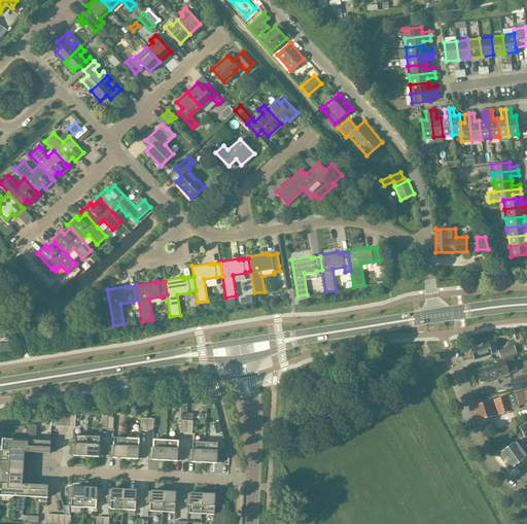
[(486,341),(469,346),(471,351),(470,353),(471,356),(473,356),(473,358),(490,352),(495,351),(492,344),(496,343),(494,338),(486,341)]
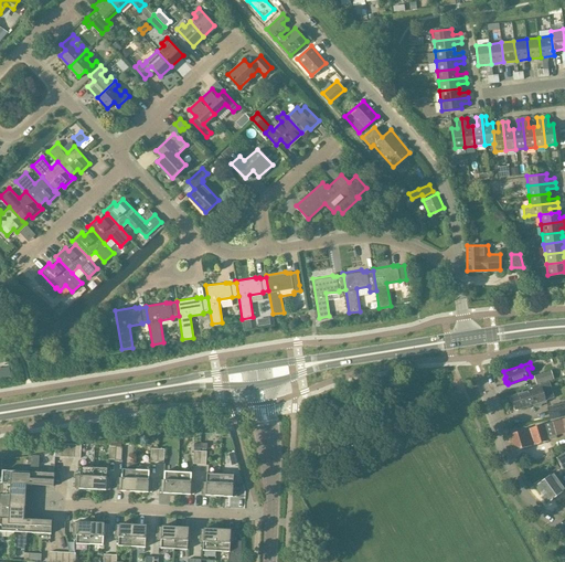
[(533,374),(536,382),(552,377),(550,369),(533,374)]
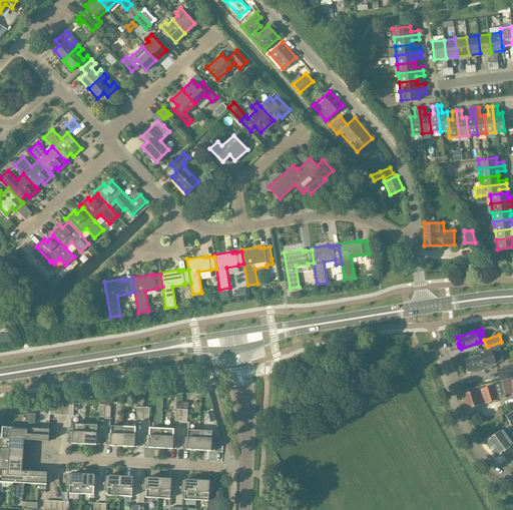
[(480,353),(464,358),(466,364),(465,365),(466,368),(467,369),(468,370),(484,365),(484,367),(485,367),(487,368),(491,368),(492,365),(496,364),(495,362),(490,347),(484,349),(479,350),(480,353)]
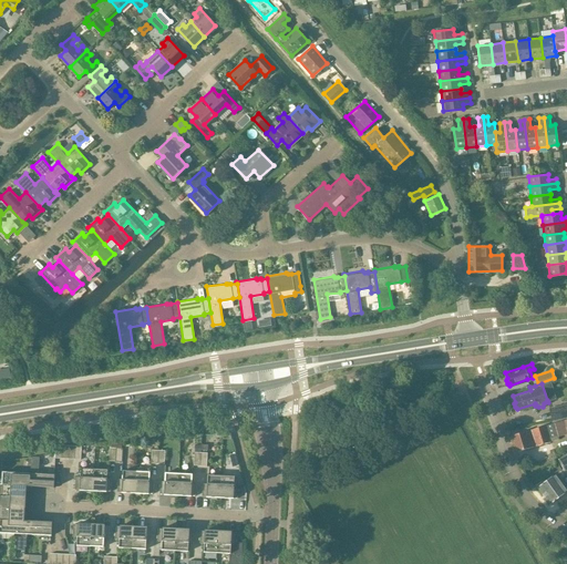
[(566,402),(549,407),(552,418),(566,414),(566,402)]
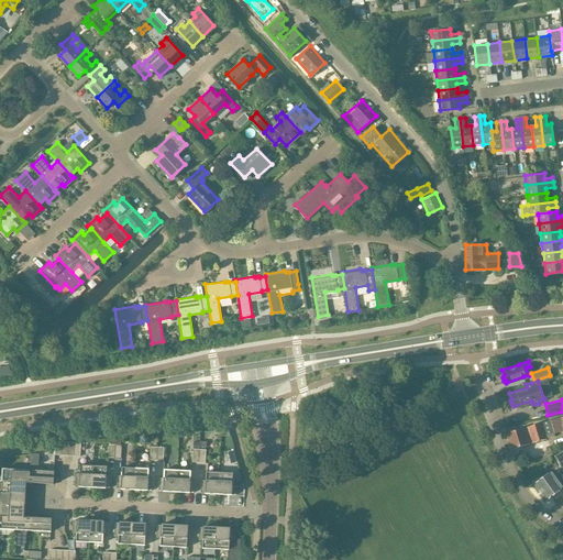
[(550,418),(508,430),(514,447),(536,440),(545,437),(544,432),(553,430),(550,418)]
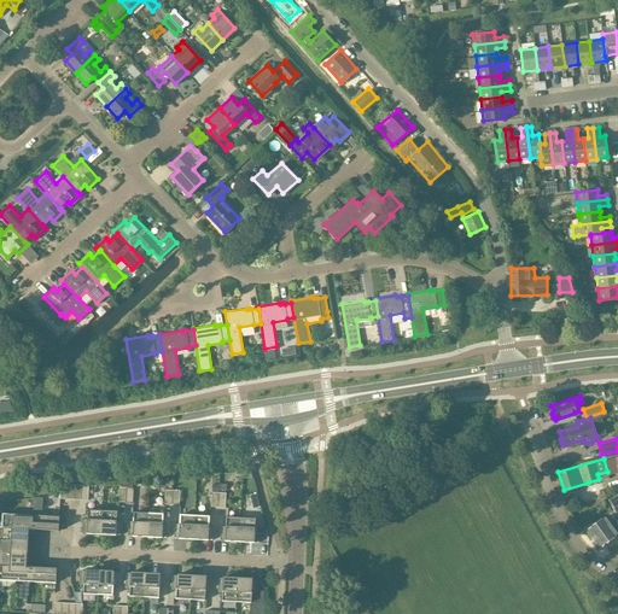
[(260,504),(255,490),(249,492),(252,506),(260,504)]
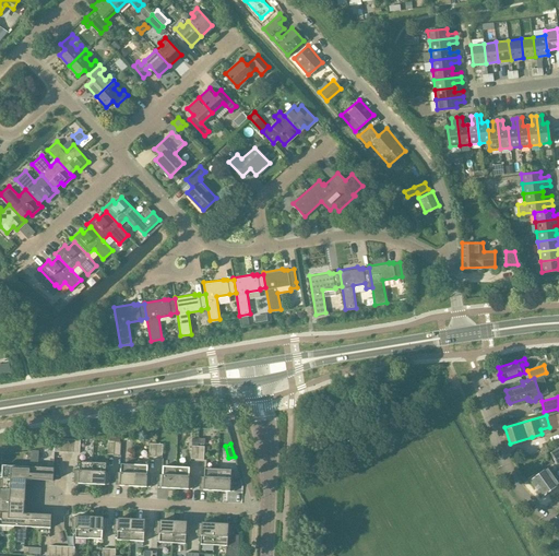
[(74,468),(73,481),(91,482),(92,460),(79,460),(78,469),(74,468)]
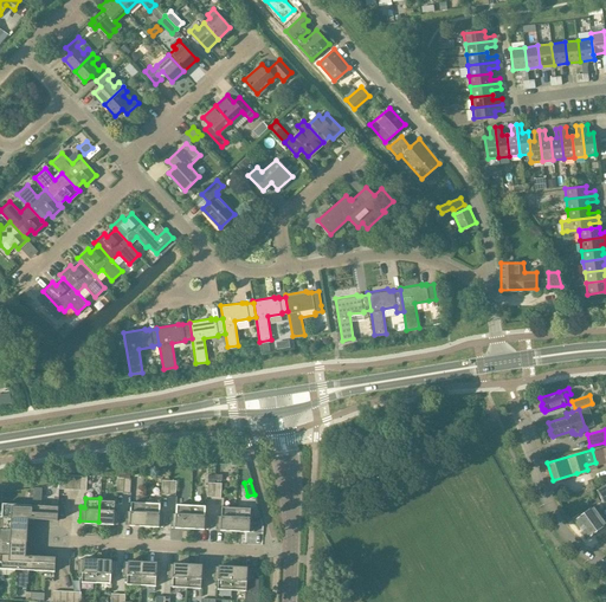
[(114,499),(100,498),(98,522),(117,522),(118,509),(114,509),(114,499)]
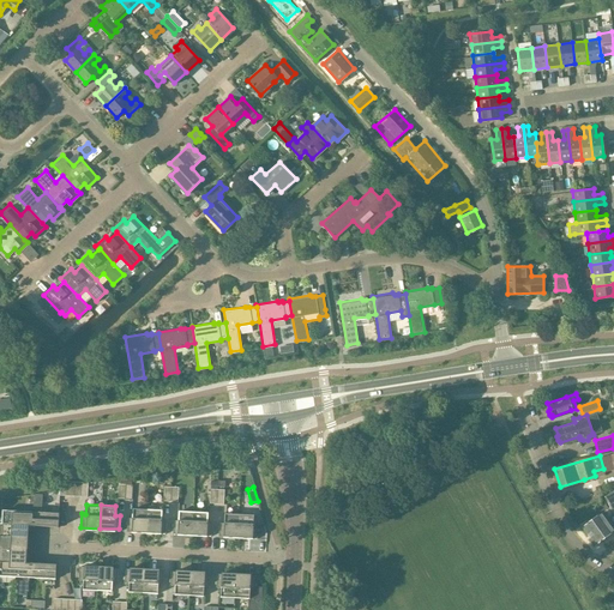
[(127,515),(126,530),(145,530),(146,507),(132,507),(132,515),(127,515)]
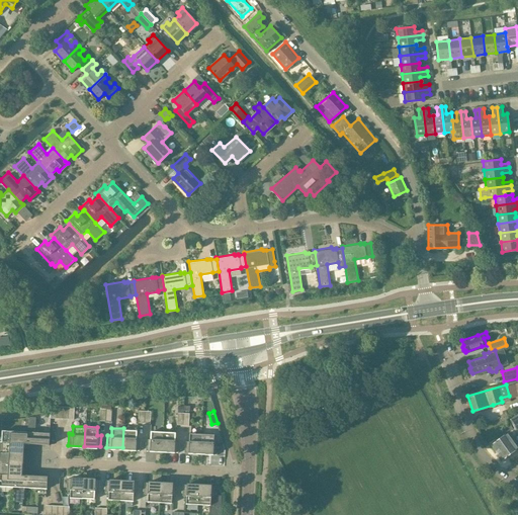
[(136,429),(123,428),(122,447),(139,448),(140,437),(136,437),(136,429)]
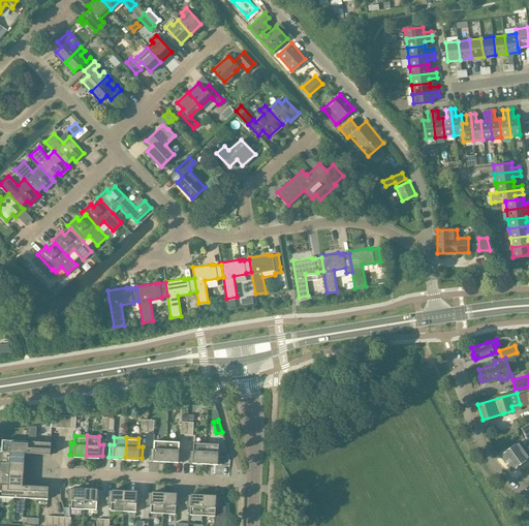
[(1,450),(24,452),(27,452),(28,440),(1,438),(1,450)]
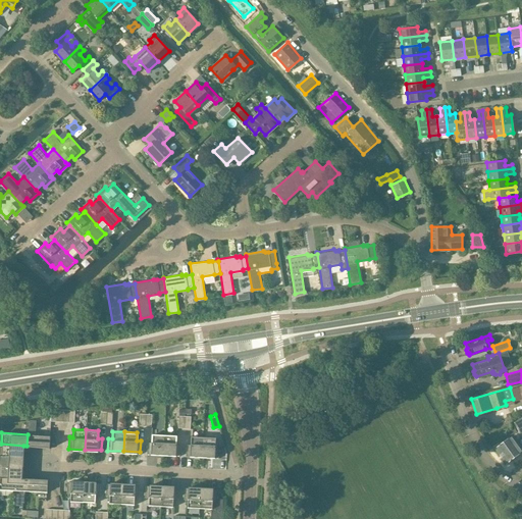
[(146,453),(163,453),(163,433),(151,433),(151,440),(147,440),(146,453)]
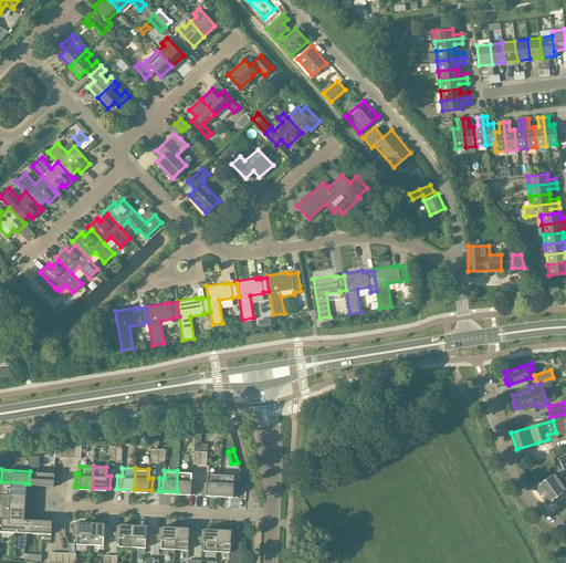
[(190,480),(191,471),(177,470),(177,491),(195,492),(195,480),(190,480)]
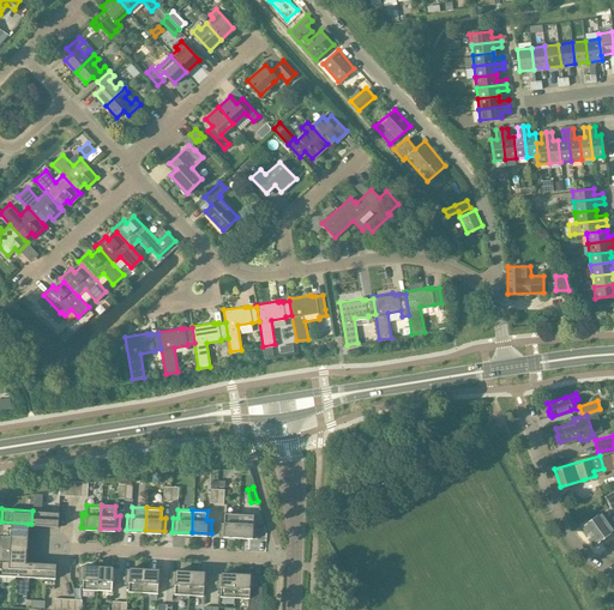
[(58,512),(32,511),(31,524),(58,525),(58,512)]
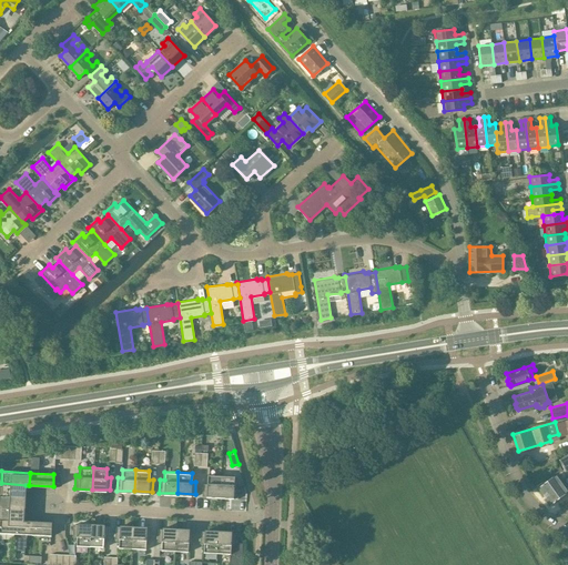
[(202,482),(202,494),(220,495),(221,474),(208,473),(206,482),(202,482)]
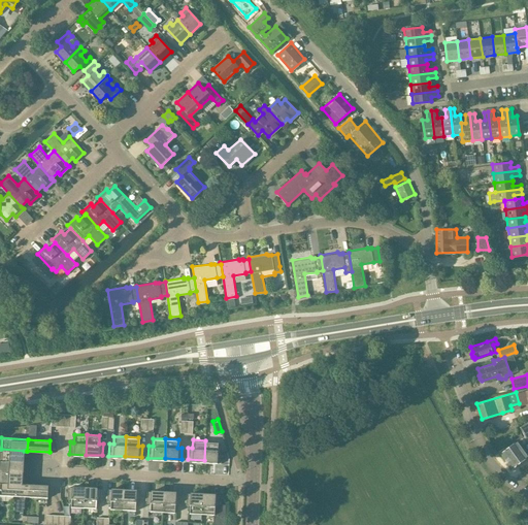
[(527,454),(518,439),(500,452),(512,467),(527,455),(527,454)]
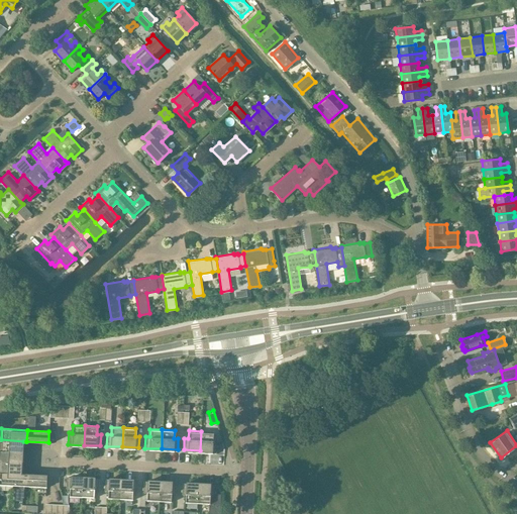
[(213,439),(213,432),(201,431),(200,450),(216,451),(216,440),(213,439)]
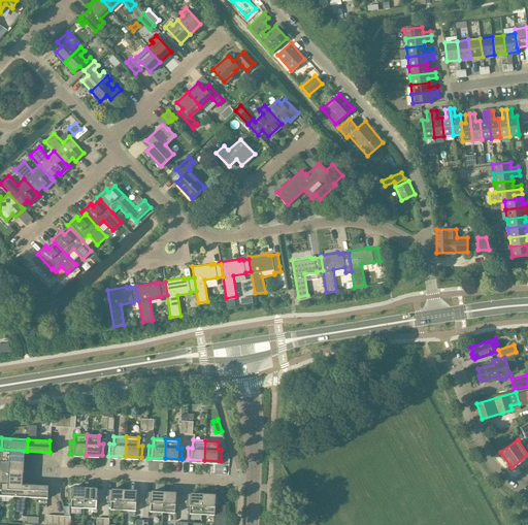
[(1,449),(0,449),(0,460),(23,461),(24,451),(1,449)]
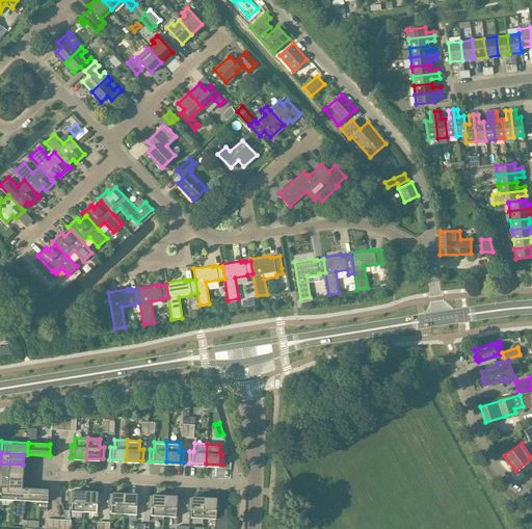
[(0,464),(0,475),(23,476),(23,465),(0,464)]
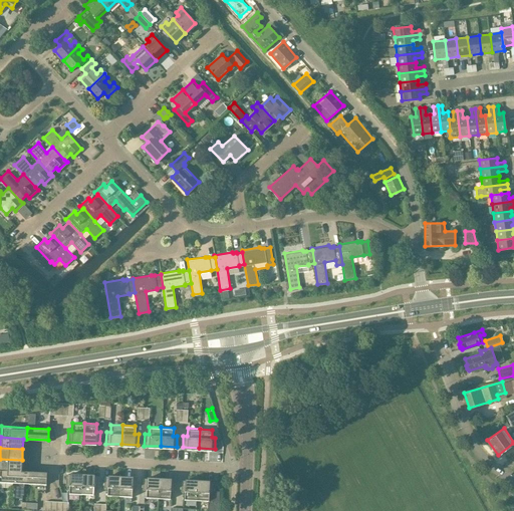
[(0,459),(0,469),(21,471),(22,460),(0,459)]
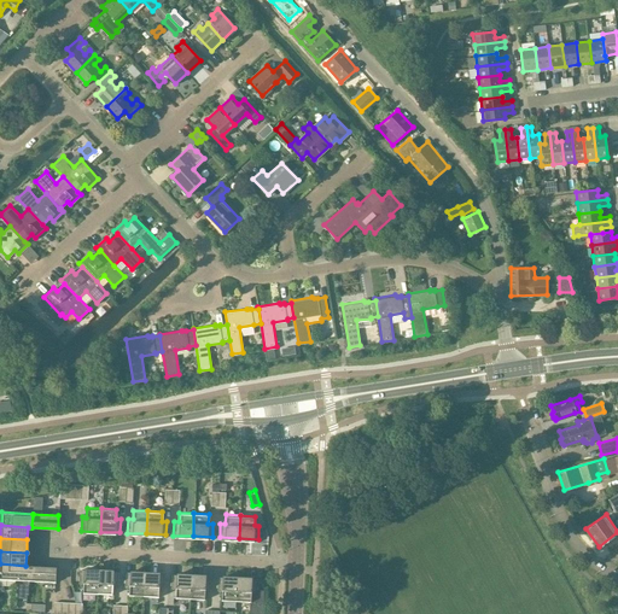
[(0,578),(29,579),(29,566),(25,566),(0,563),(0,578)]
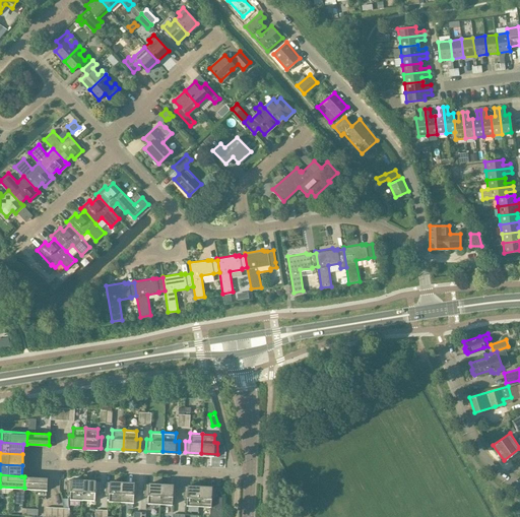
[(47,477),(24,476),(24,488),(47,489),(47,477)]
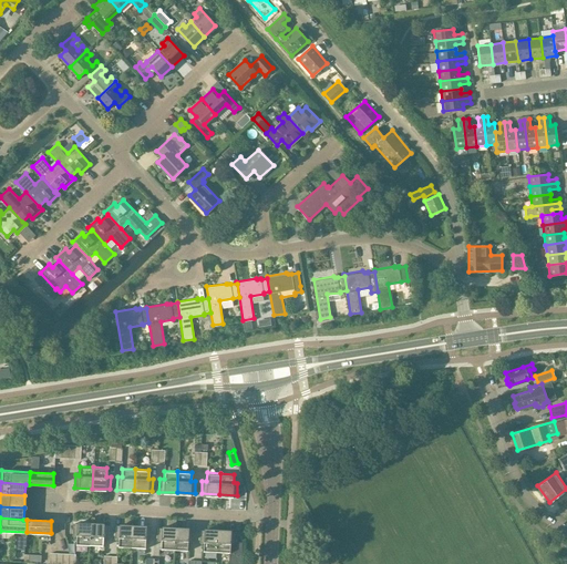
[(76,535),(75,543),(90,544),(90,523),(72,522),(72,534),(76,535)]
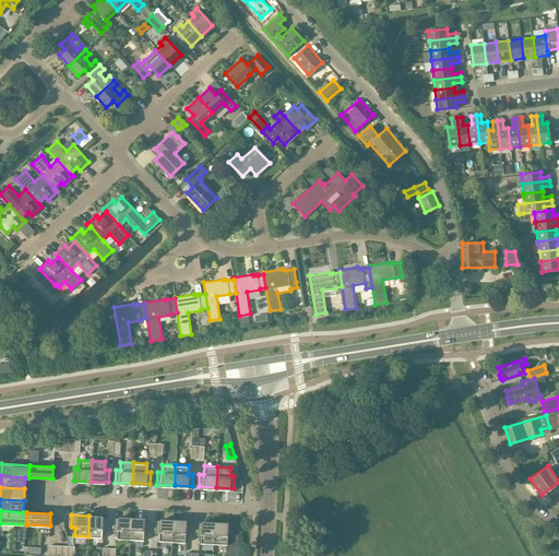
[(106,529),(107,517),(88,516),(88,536),(102,537),(102,529),(106,529)]
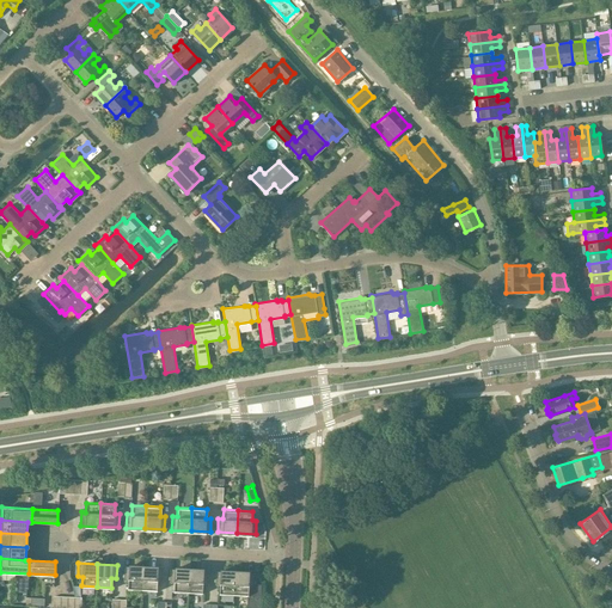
[(128,578),(128,588),(142,589),(144,566),(124,565),(123,578),(128,578)]
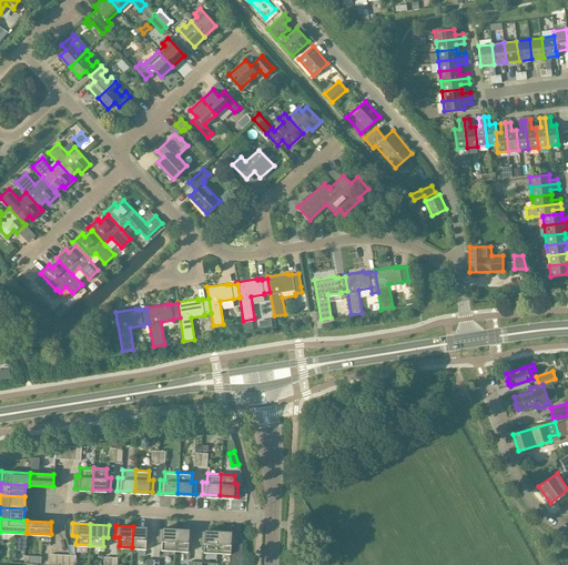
[(151,526),(133,526),(132,547),(145,547),(145,540),(150,540),(151,526)]
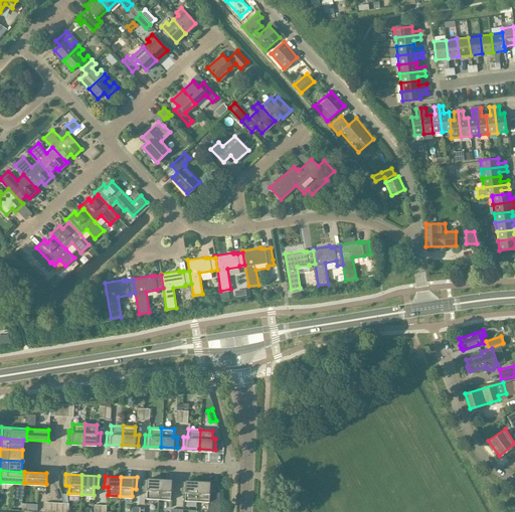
[(146,497),(158,498),(159,479),(143,478),(142,489),(146,489),(146,497)]
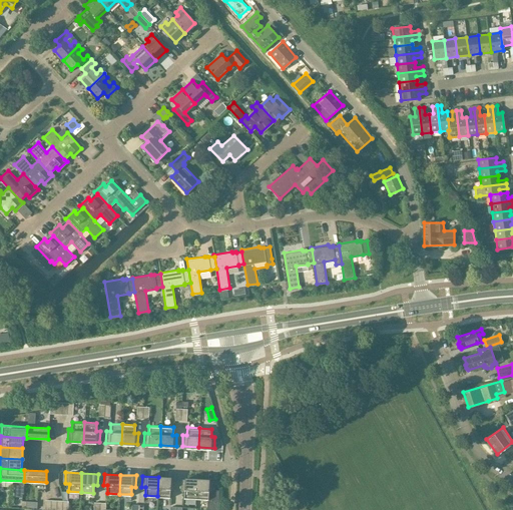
[(174,477),(158,477),(157,496),(169,496),(170,489),(174,489),(174,477)]
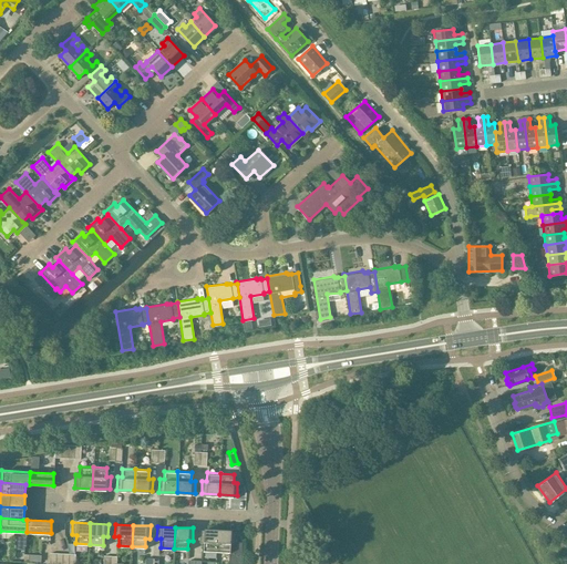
[(203,550),(216,551),(217,529),(199,529),(199,541),(204,541),(203,550)]
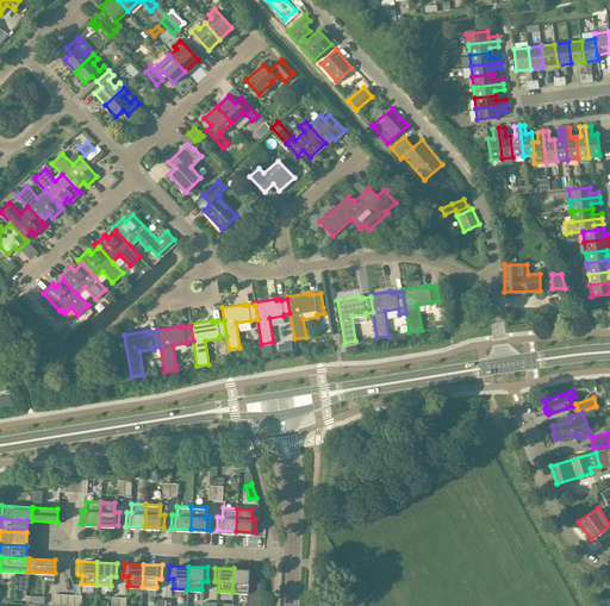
[(260,605),(261,581),(253,581),(253,569),(234,568),(232,592),(247,592),(247,604),(260,605)]
